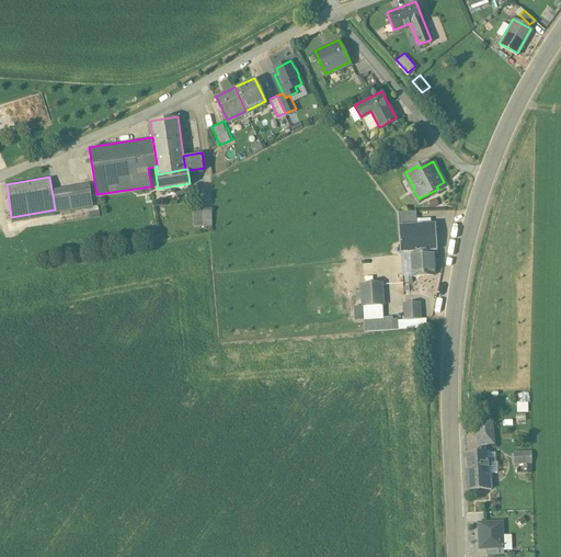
[(89,183),(52,190),(55,209),(92,204),(89,183)]
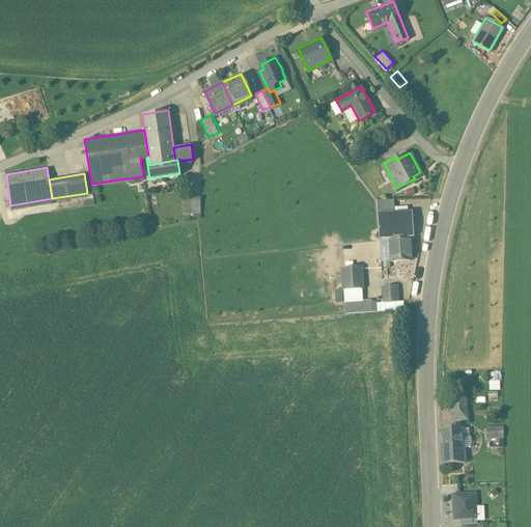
[(192,211),(192,196),(183,196),(183,211),(192,211)]
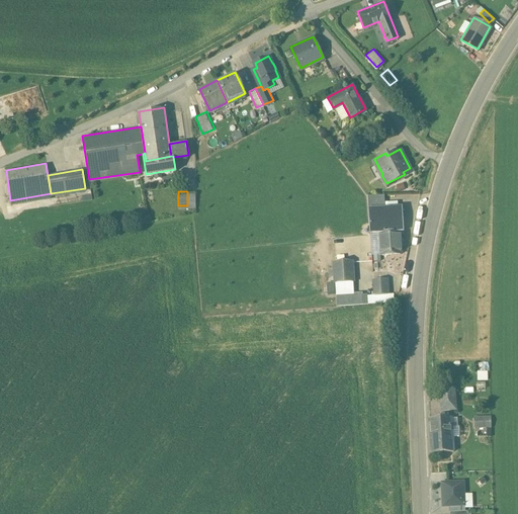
[(195,191),(187,191),(187,205),(195,205),(195,191)]
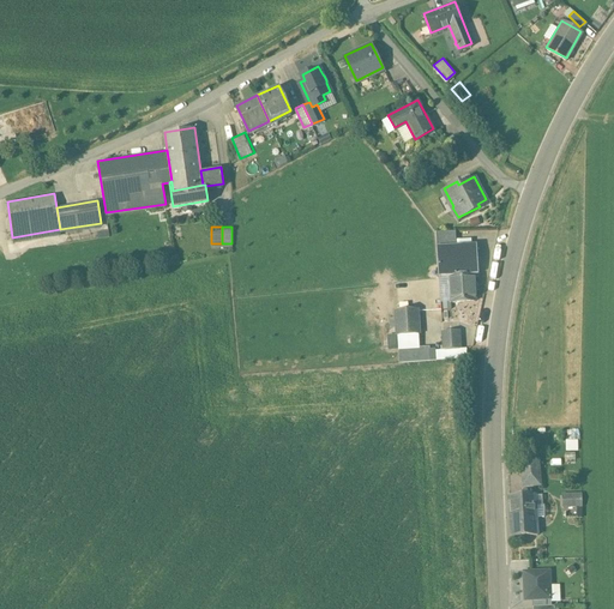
[(456,229),(435,229),(437,245),(456,243),(456,229)]
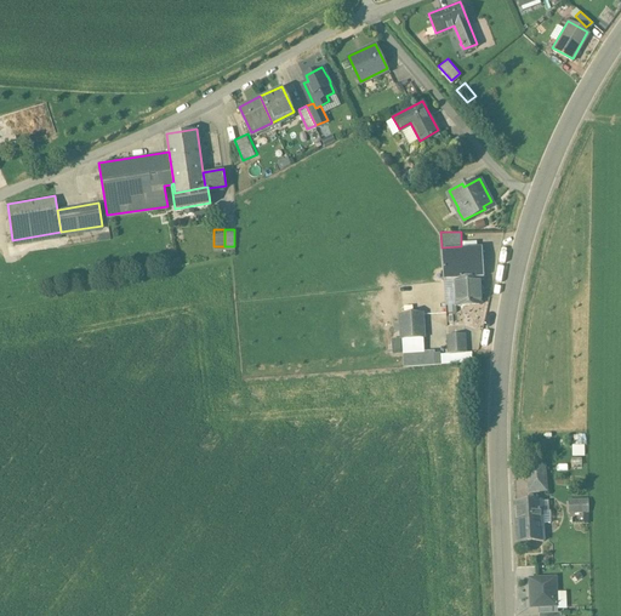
[(461,246),(442,247),(443,278),(455,277),(479,275),(484,275),(482,245),(461,246)]
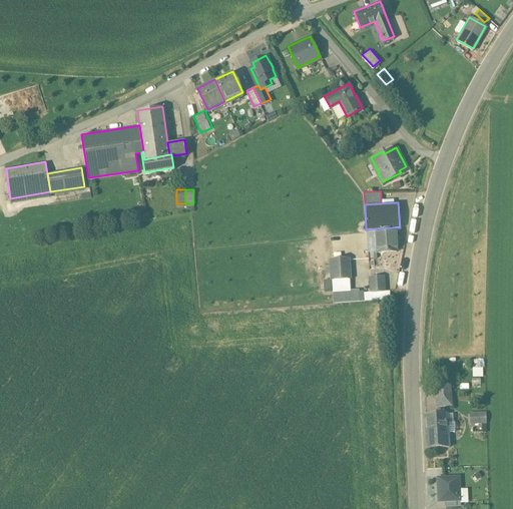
[(396,227),(376,228),(377,250),(397,249),(396,227)]
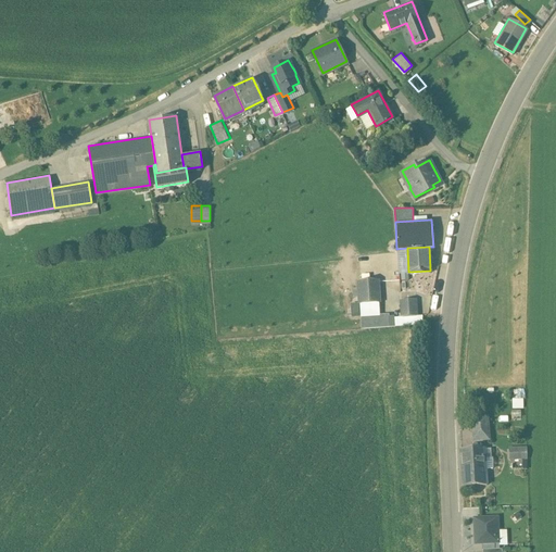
[(353,252),(354,263),(368,261),(366,250),(353,252)]
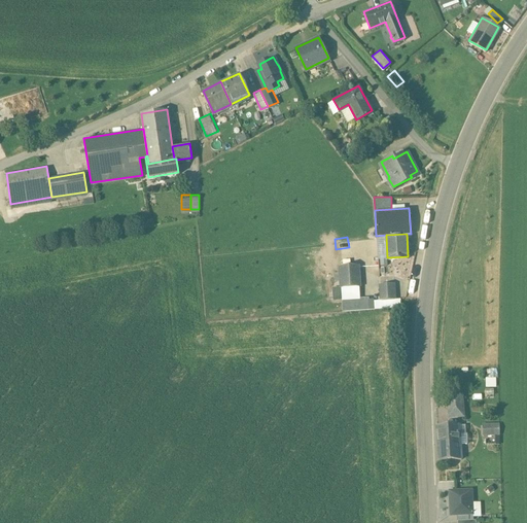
[(358,264),(340,265),(341,285),(359,284),(358,264)]
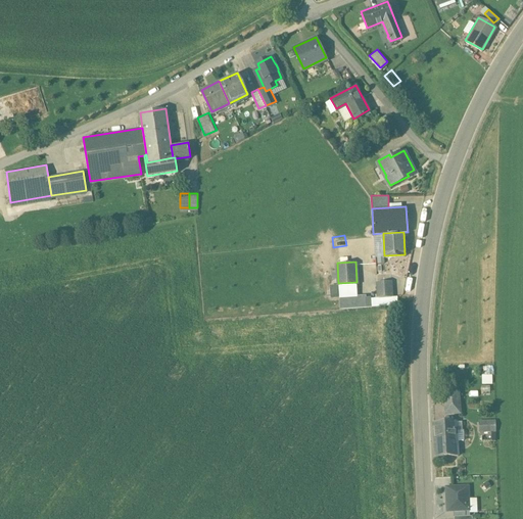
[(390,279),(377,280),(378,295),(391,295),(390,279)]
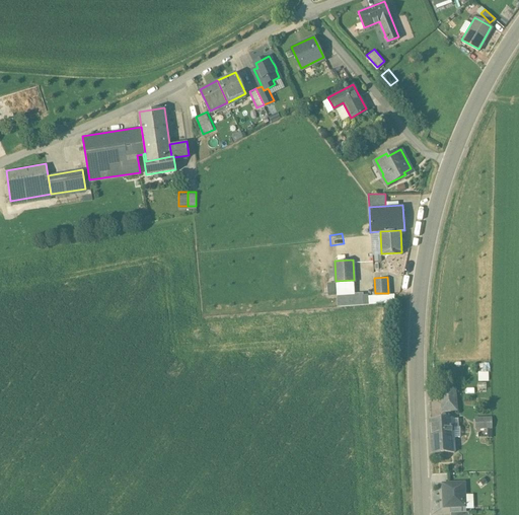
[(354,280),(336,281),(337,293),(354,292),(354,280)]
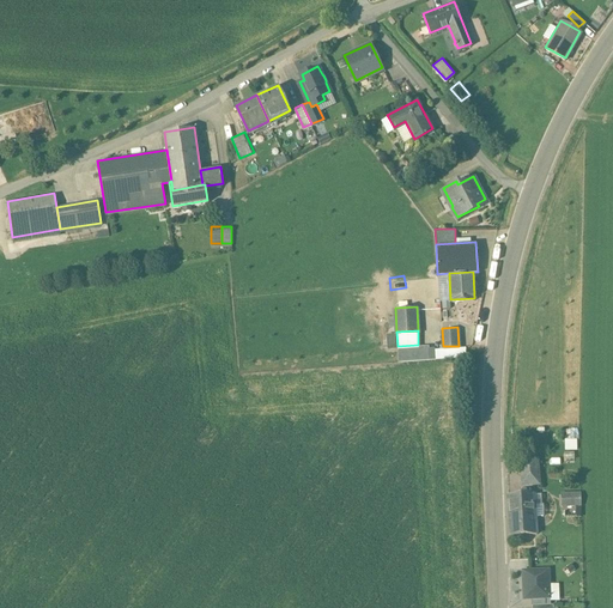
[(396,332),(387,332),(388,346),(398,346),(396,332)]
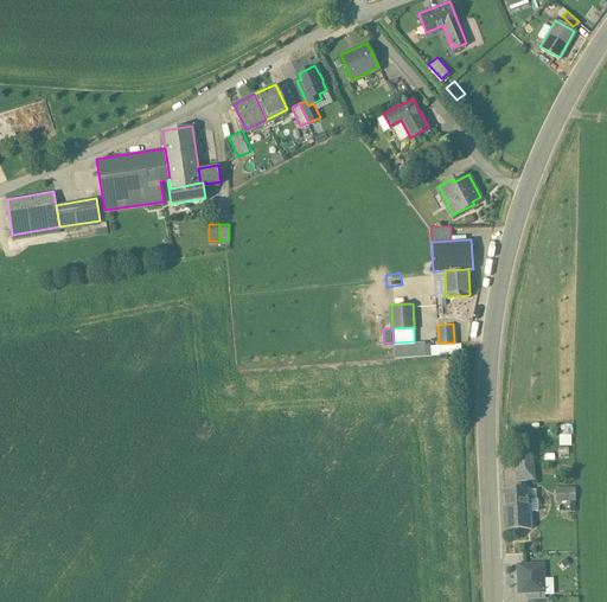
[(414,341),(394,343),(395,356),(425,353),(425,344),(423,343),(414,341)]
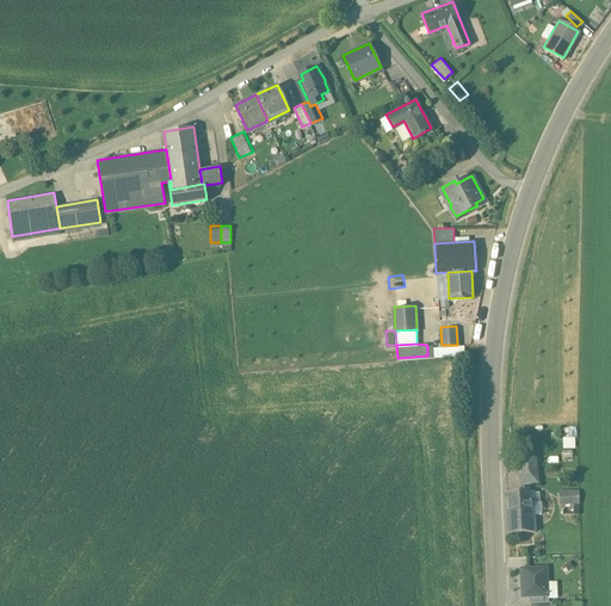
[(442,346),(433,346),(427,346),(427,356),(457,354),(457,345),(442,345),(442,346)]
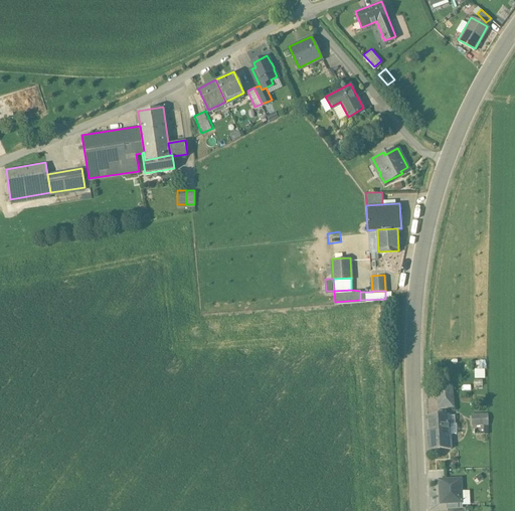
[(473,374),(483,374),(482,365),(473,365),(473,374)]
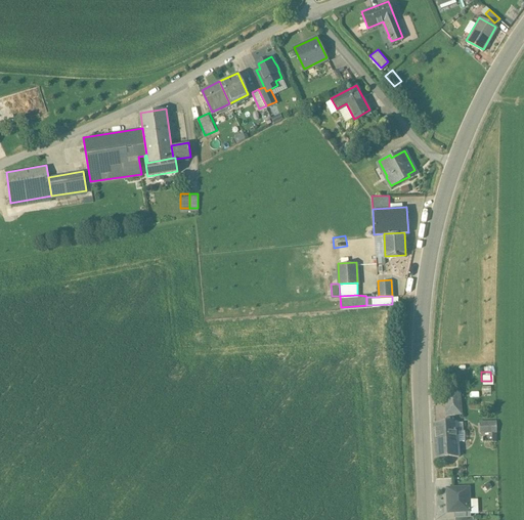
[(445,392),(446,413),(461,412),(459,391),(445,392)]
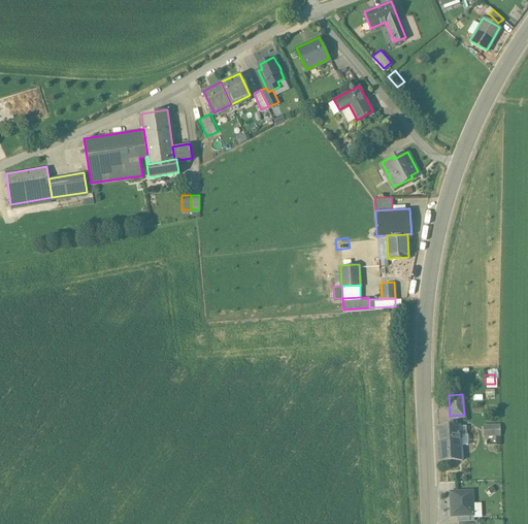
[(498,441),(498,420),(481,420),(481,433),(485,434),(485,441),(498,441)]
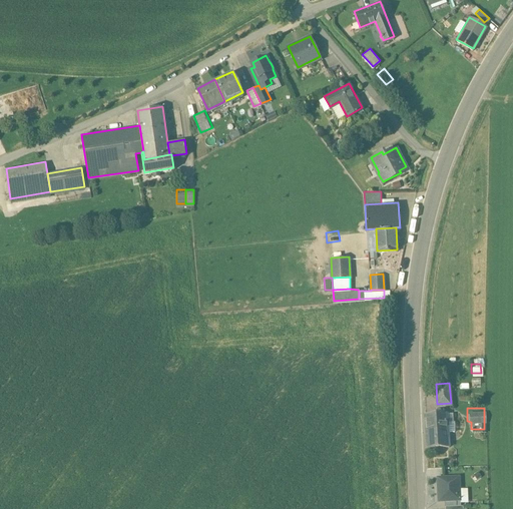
[(447,412),(425,413),(426,429),(448,428),(447,412)]
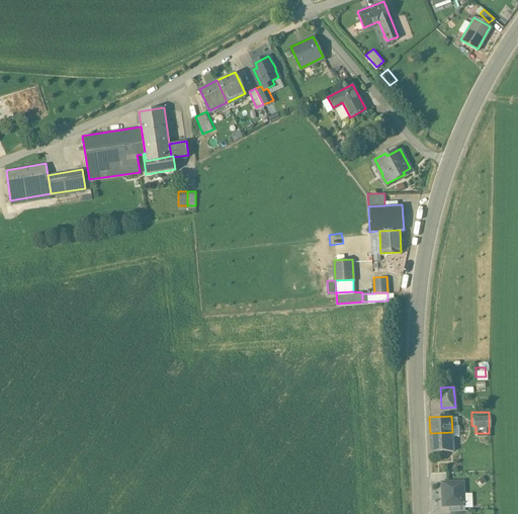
[(452,432),(430,433),(431,450),(453,449),(452,432)]
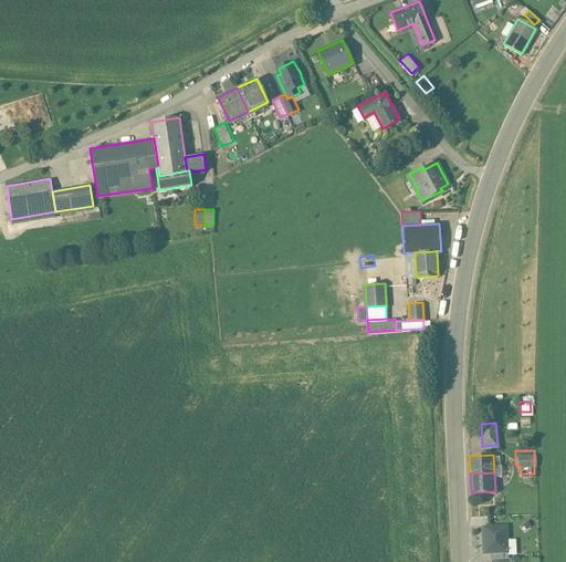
[(506,524),(483,526),(484,551),(491,551),(507,550),(507,548),(506,548),(506,524)]
